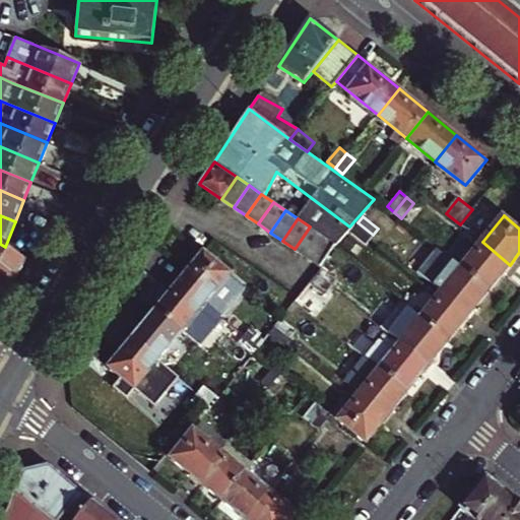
[(367,243),(373,235),(358,222),(351,231),(367,243)]
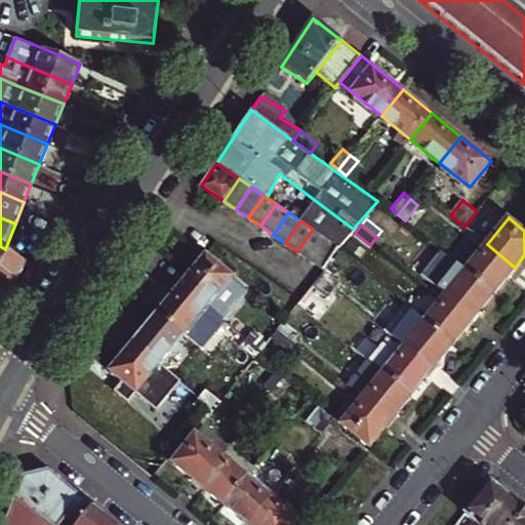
[(297,251),(310,259),(325,237),(313,229),(297,251)]
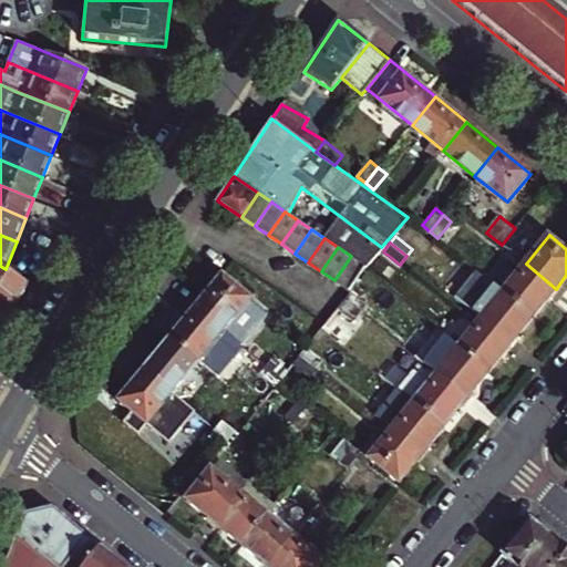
[(351,256),(334,280),(348,290),(366,266),(351,256)]
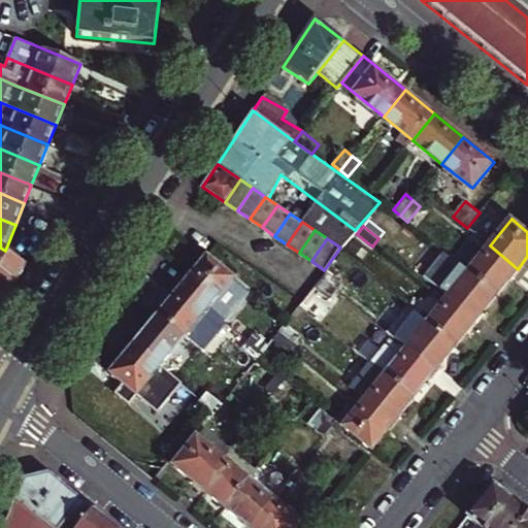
[(490,245),(469,271),(497,294),(518,269),(490,245)]
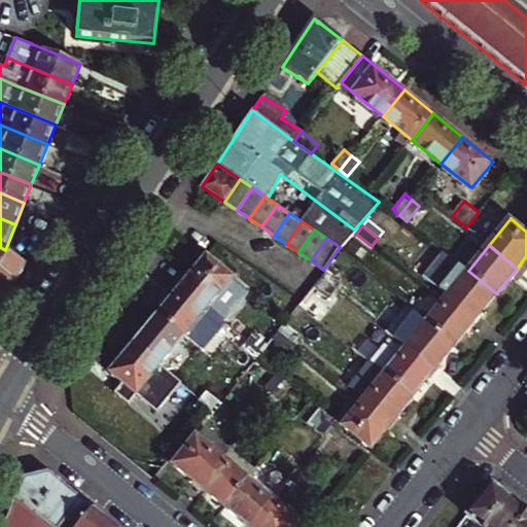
[(5,250),(0,247),(0,272),(15,282),(27,266),(5,250)]
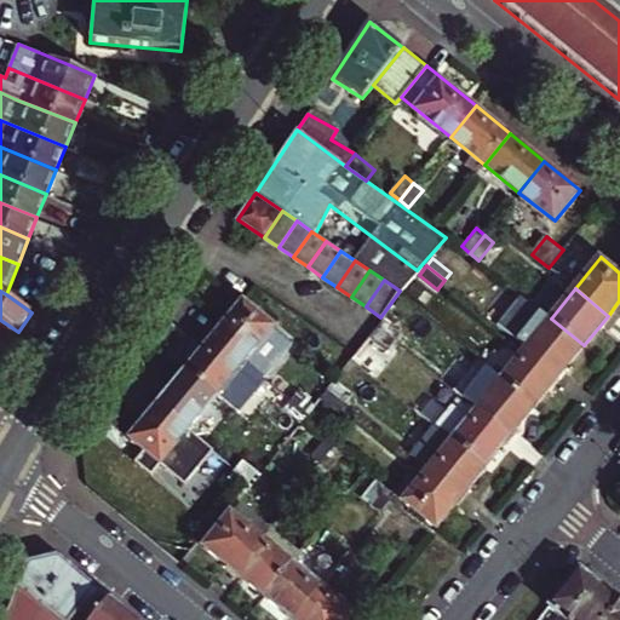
[(527,348),(551,319),(522,296),(498,323),(527,348)]
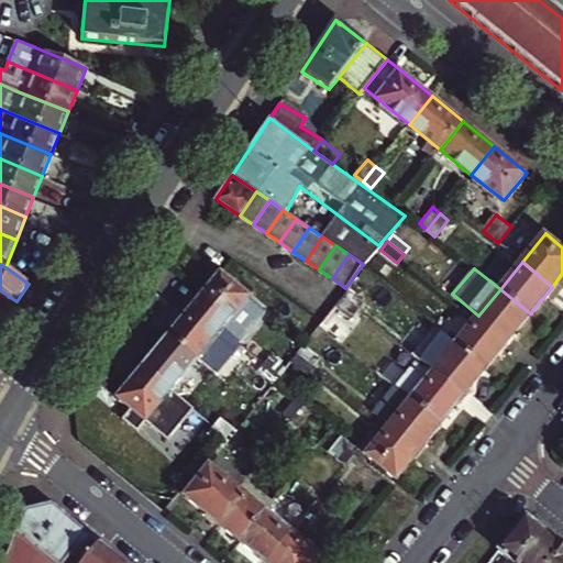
[(194,304),(222,328),(239,340),(265,309),(249,296),(220,272),(194,304)]
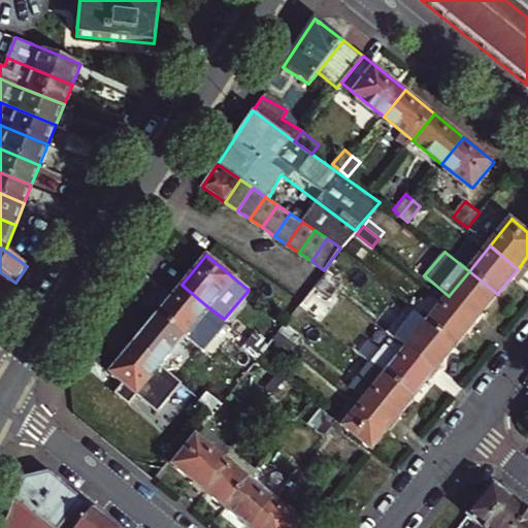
[(341,284),(325,270),(320,279),(335,292),(341,284)]
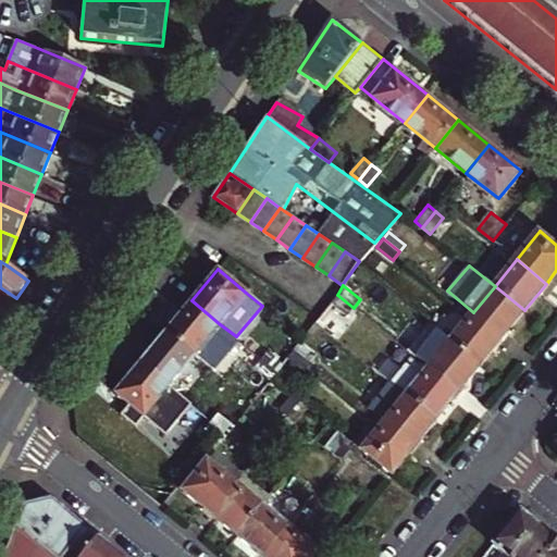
[(473,312),(504,336),(524,310),(495,286),(473,312)]
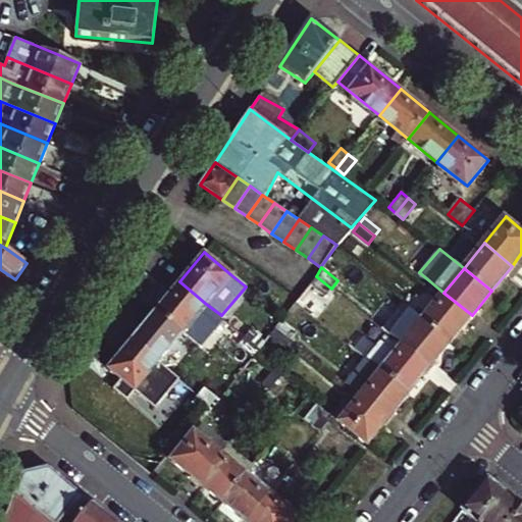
[(0,294),(4,297),(15,279),(0,269),(0,294)]
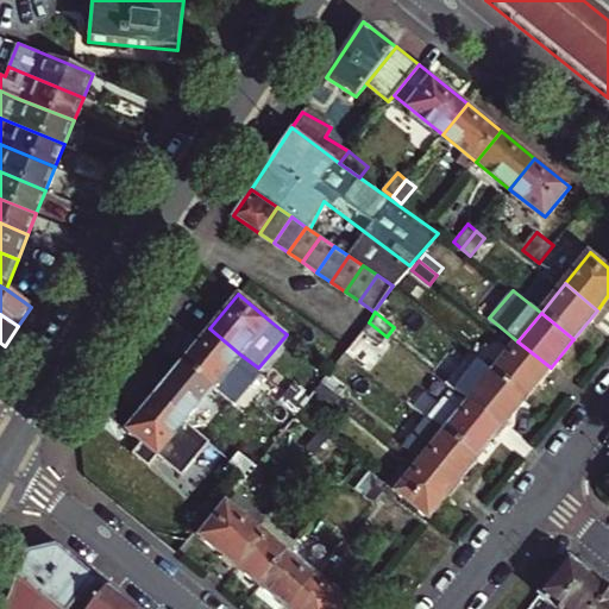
[(363,330),(370,336),(381,344),(387,337),(369,322),(363,330)]
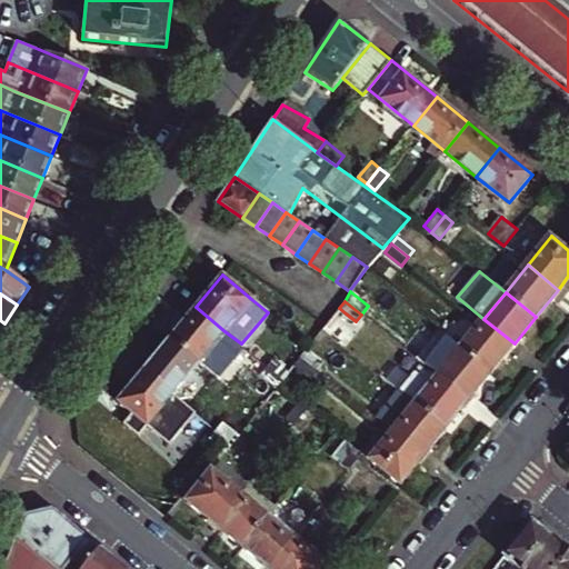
[(241,343),(225,331),(196,307),(170,338),(199,361),(216,376),(241,343)]
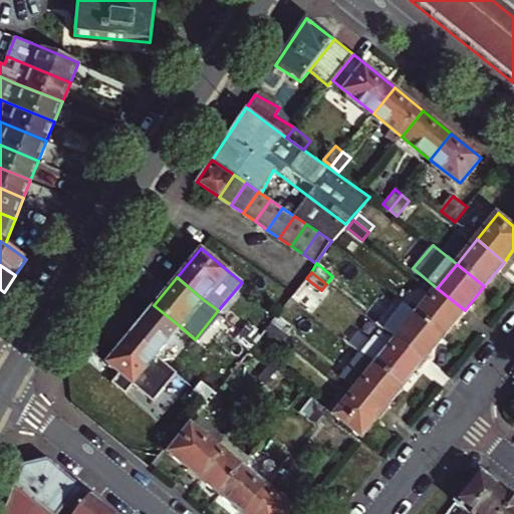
[(437,288),(417,314),(444,336),(465,310),(437,288)]
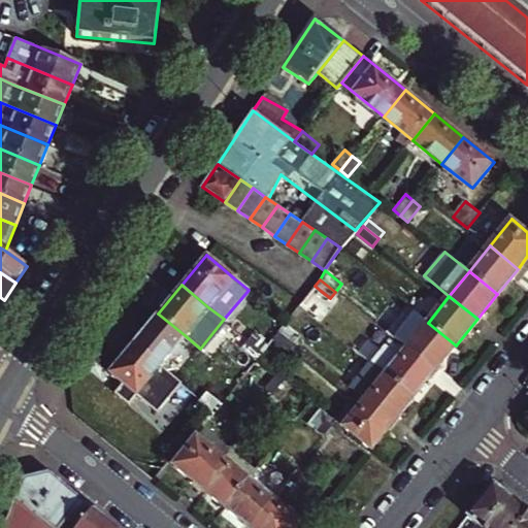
[(158,314),(134,342),(161,364),(185,335),(158,314)]
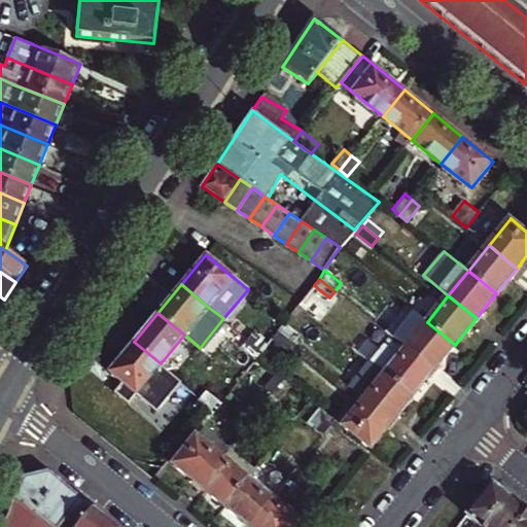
[(455,345),(427,322),(406,348),(433,372),(455,345)]
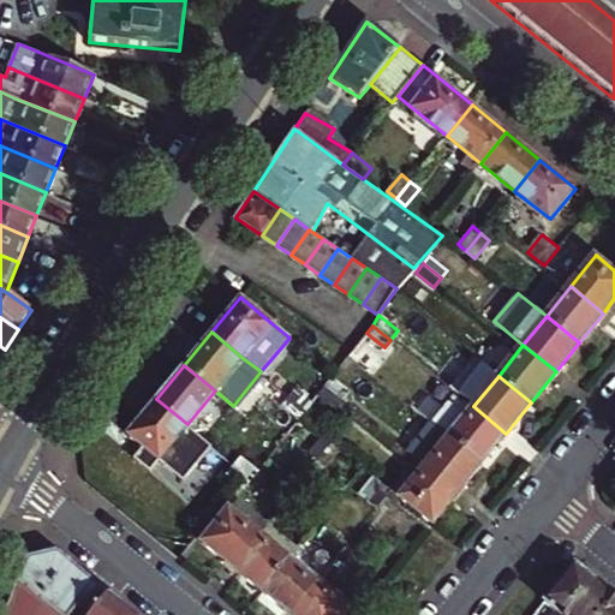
[(334,378),(327,386),(344,400),(351,392),(334,378)]
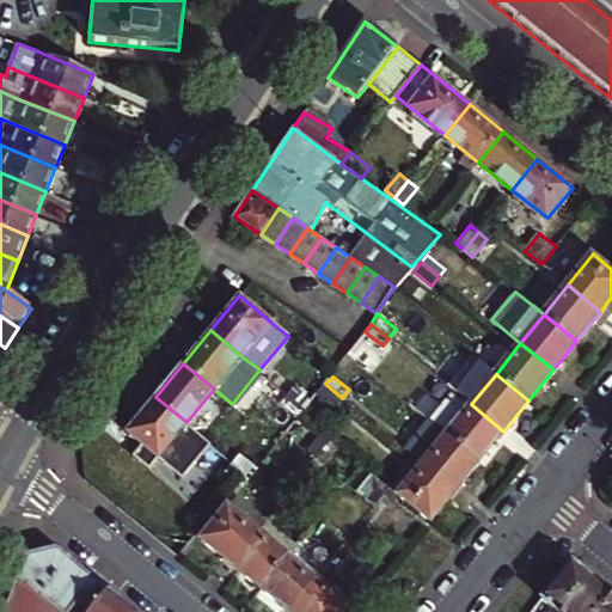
[(342,398),(325,384),(318,393),(336,407),(342,398)]
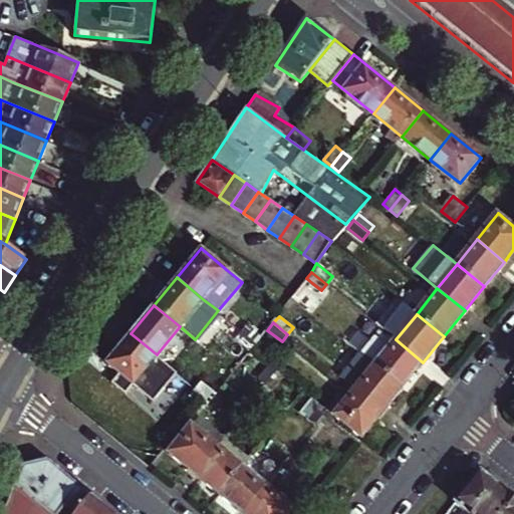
[(256,343),(263,335),(248,323),(242,331),(256,343)]
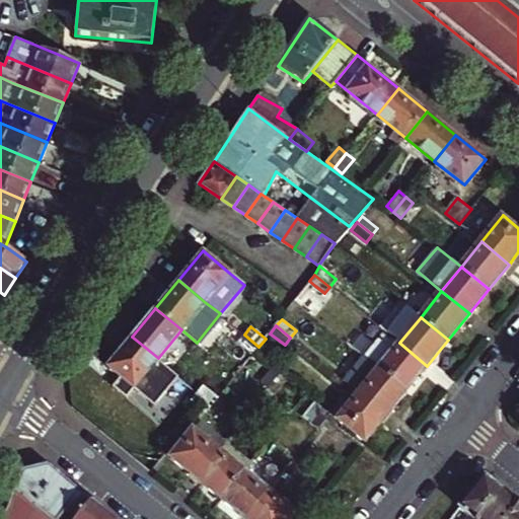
[(385,331),(364,358),(378,369),(399,343),(385,331)]
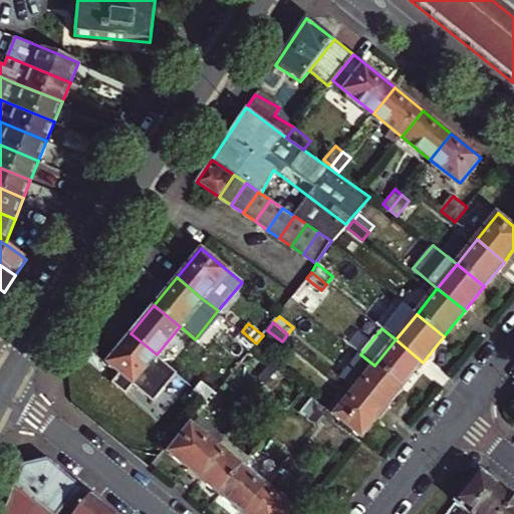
[(251,350),(256,343),(242,331),(236,338),(251,350)]
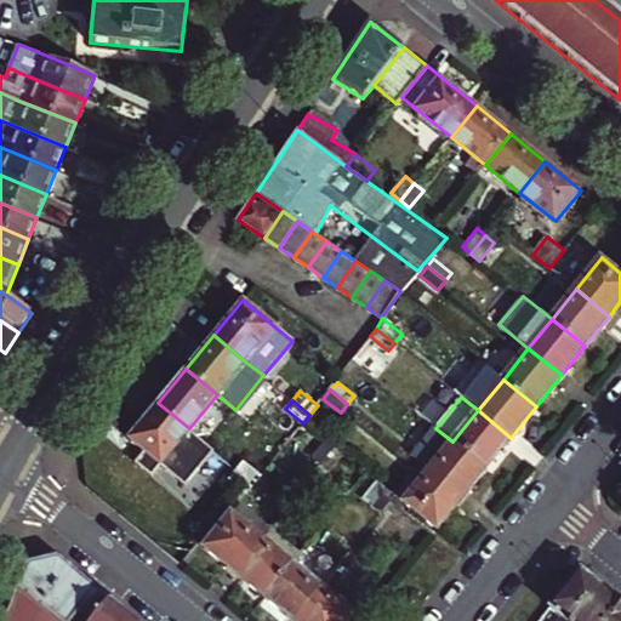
[(189,428),(158,403),(130,438),(160,463),(189,428)]
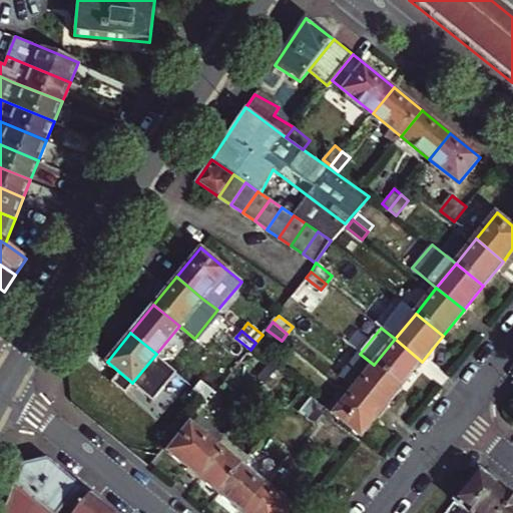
[(395,339),(374,365),(402,387),(422,362),(395,339)]
